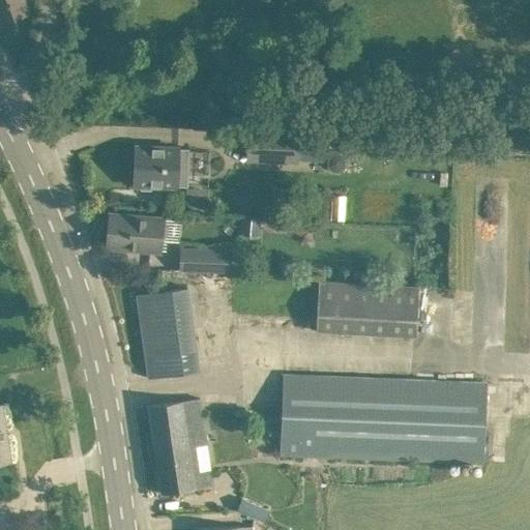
[(0,0),(0,24),(28,12),(23,0),(0,0)]
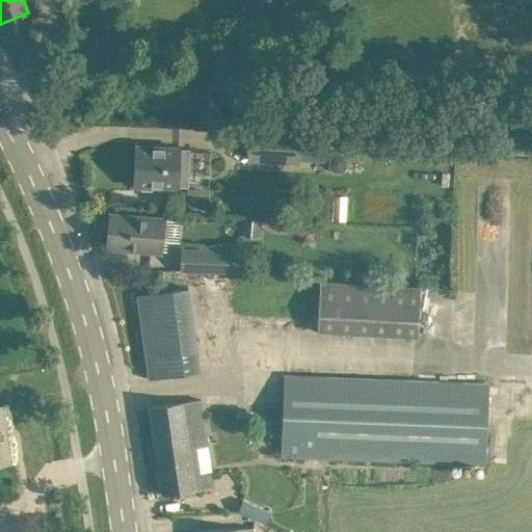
[(301,131),(248,128),(247,161),(299,164),(301,131)]
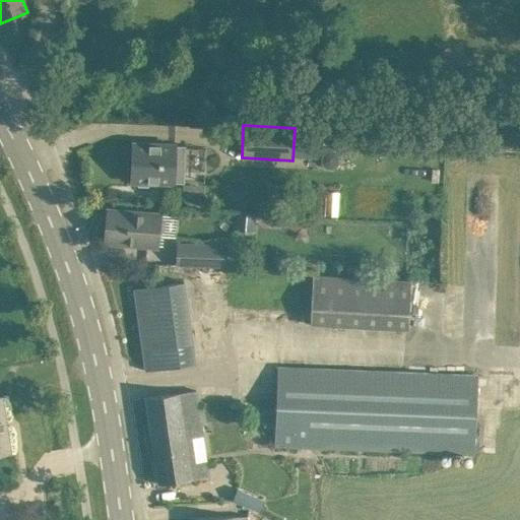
[(175,144),(132,143),(131,182),(135,182),(138,186),(147,187),(150,182),(174,183),(184,183),(185,145),(175,145),(175,144)]
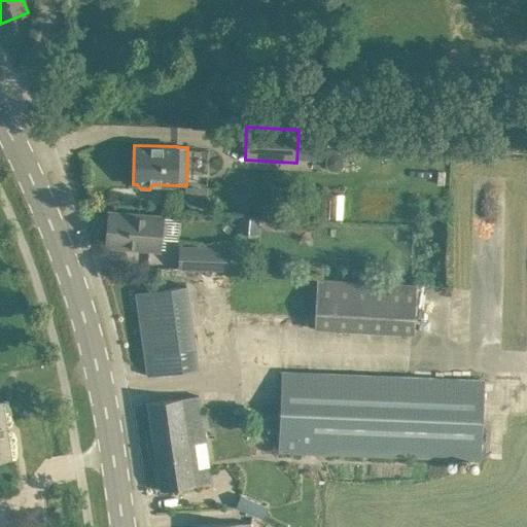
[(326,157),(325,165),(330,170),(337,171),(343,166),(343,159),(339,153),(331,153),(326,157)]
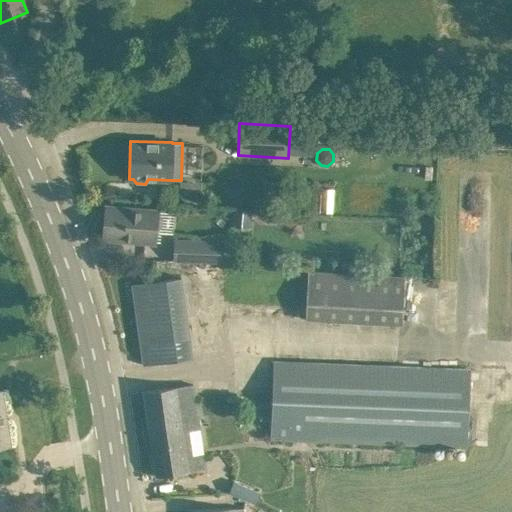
[(105,206),(103,238),(154,243),(155,241),(155,232),(172,233),(174,212),(157,211),(105,206)]
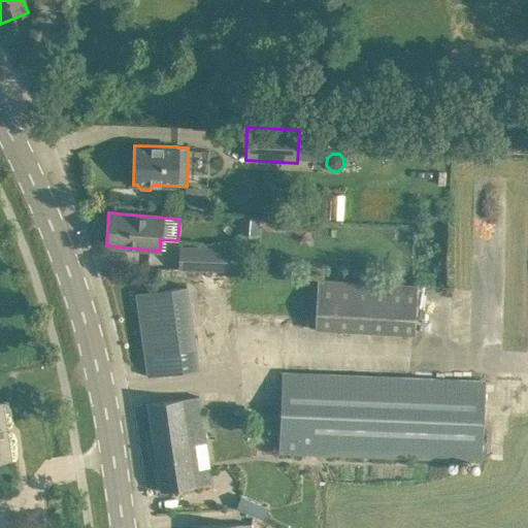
[(258,235),(260,216),(241,213),(239,233),(258,235)]
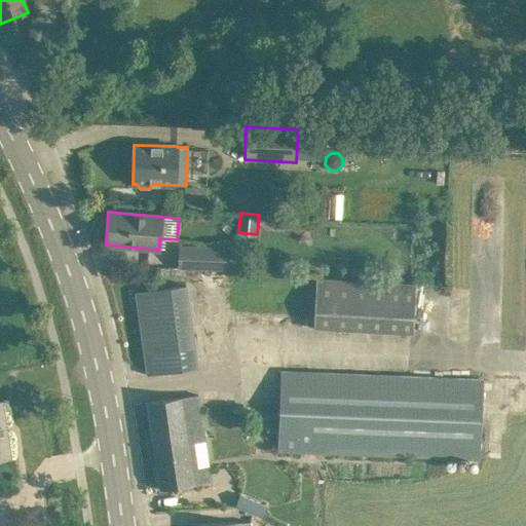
[(229,268),(228,249),(179,247),(179,267),(229,268)]
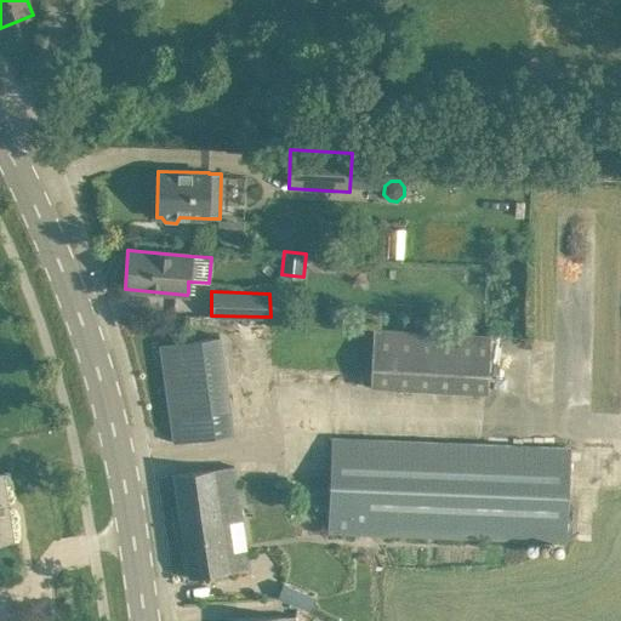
[(372,357),(371,387),(486,393),(490,332),(376,326),(372,357)]
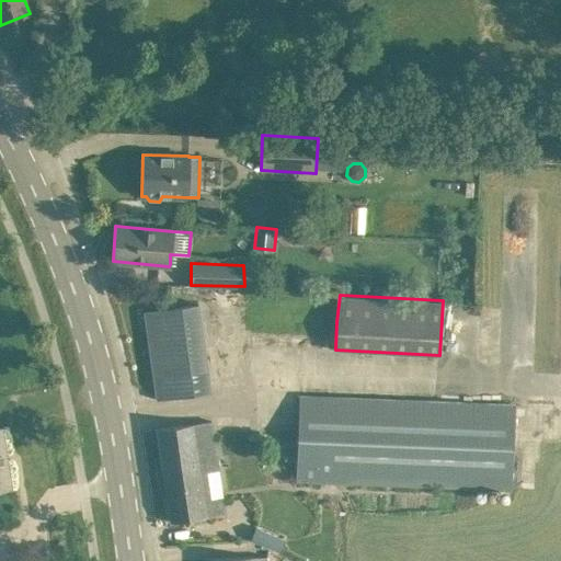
[(212,390),(208,368),(153,376),(157,397),(212,390)]
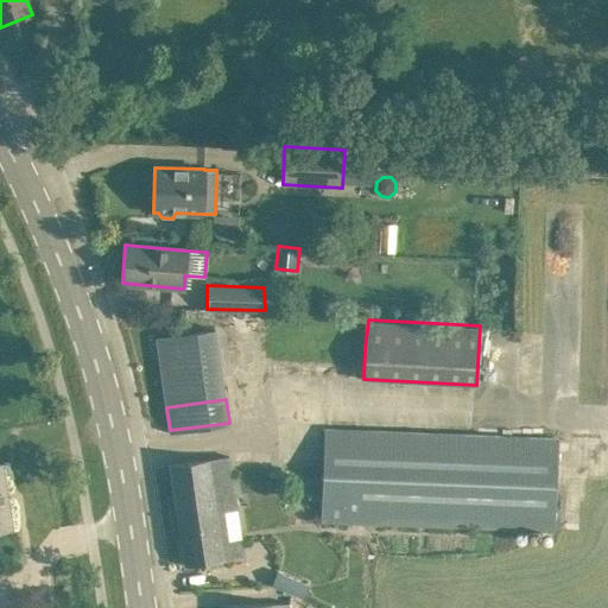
[(558,439),(474,435),(325,428),(322,520),(553,531),(558,439)]
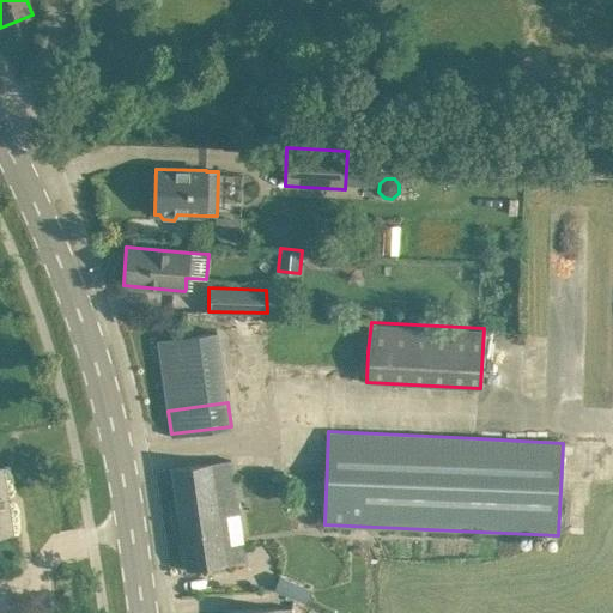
[(231,459),(195,465),(171,468),(187,570),(246,560),(231,459)]
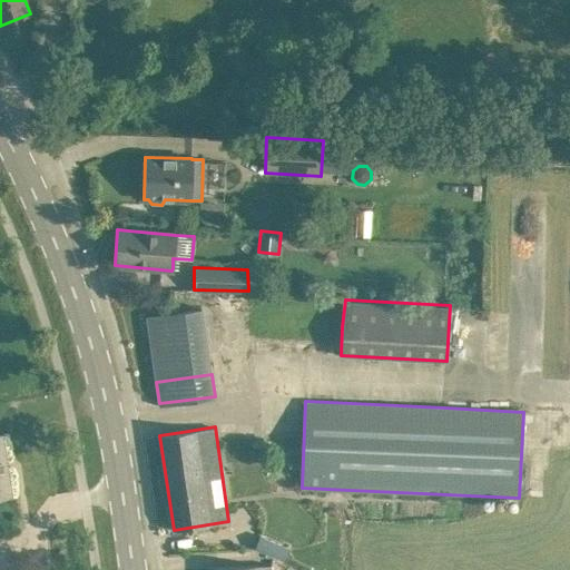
[(0,497),(11,495),(1,435),(0,434),(0,497)]
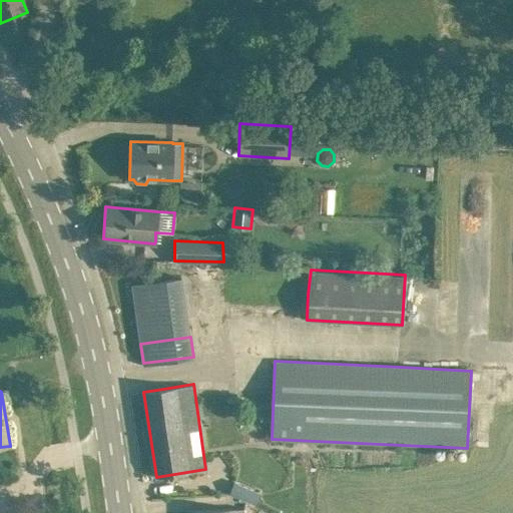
[(230,481),(225,493),(252,504),(258,492),(230,481)]
